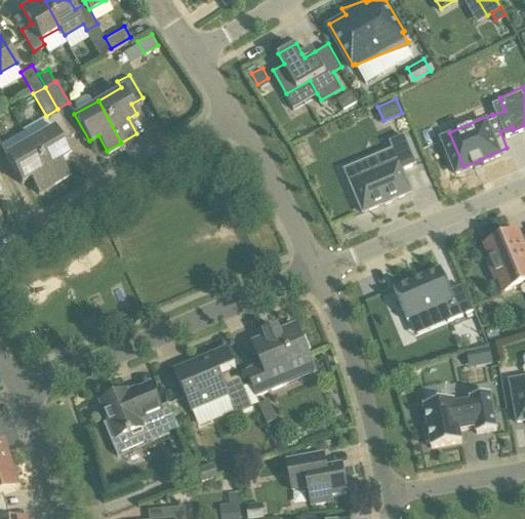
[(68,153),(53,126),(30,140),(53,182),(68,172),(59,158),(68,153)]
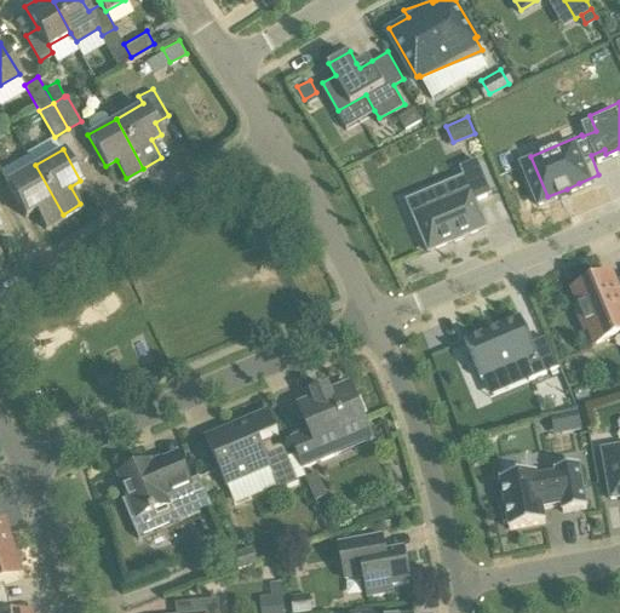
[(440,201),(414,212),(430,247),(454,238),(466,233),(487,224),(475,198),(492,190),(478,158),(460,164),(464,173),(434,185),(440,201)]
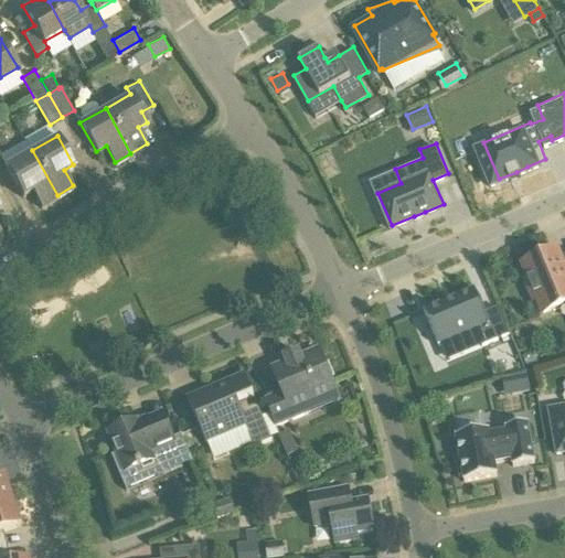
[(57,195),(32,150),(6,165),(22,194),(32,189),(41,204),(57,195)]
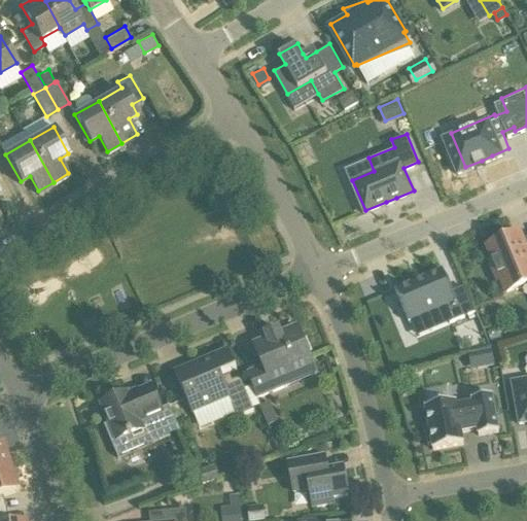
[(526,249),(520,232),(489,245),(495,258),(492,261),(498,276),(501,275),(507,287),(526,279),(526,249)]
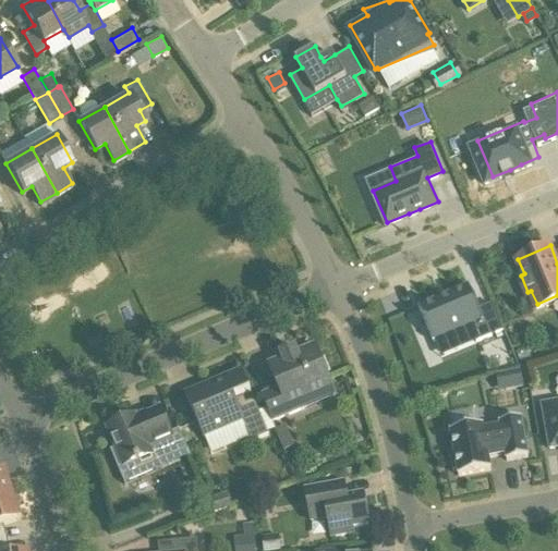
[(471,307),(461,283),(411,304),(425,339),(462,322),(469,339),(496,328),(485,301),(471,307)]
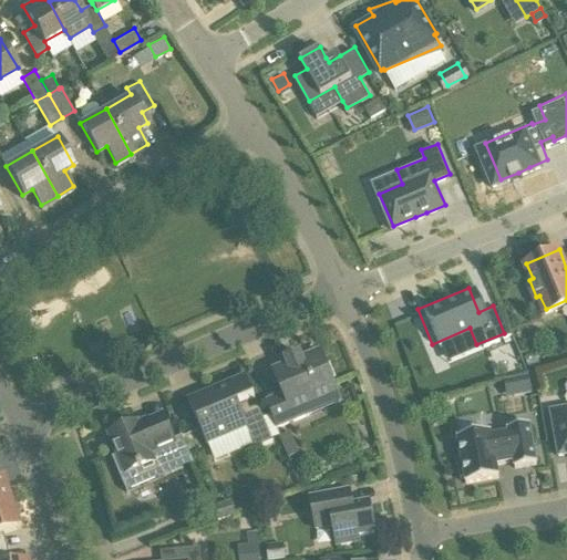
[(320,348),(302,355),(300,350),(285,356),(287,361),(274,366),(284,391),(266,398),(277,424),(340,397),(320,348)]
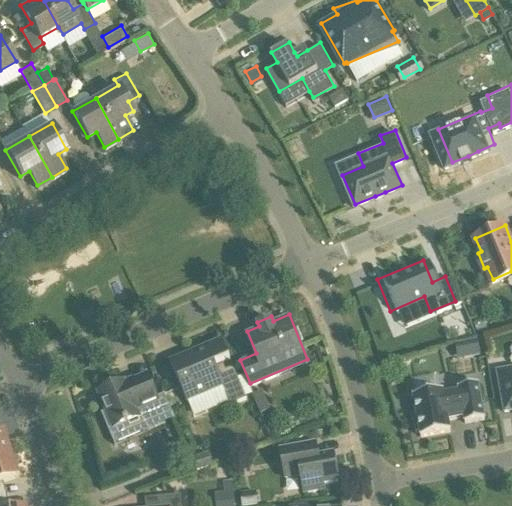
[(233,364),(226,367),(223,360),(230,357),(222,336),(206,343),(207,347),(173,361),(171,358),(170,358),(187,398),(222,383),(230,402),(246,395),(233,364)]
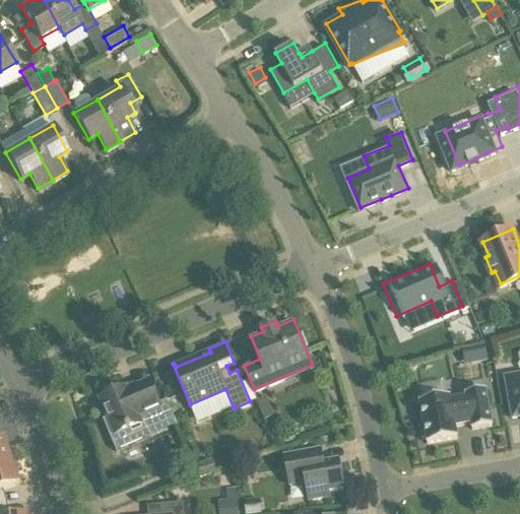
[(484,342),(474,344),(476,359),(488,357),(484,342)]
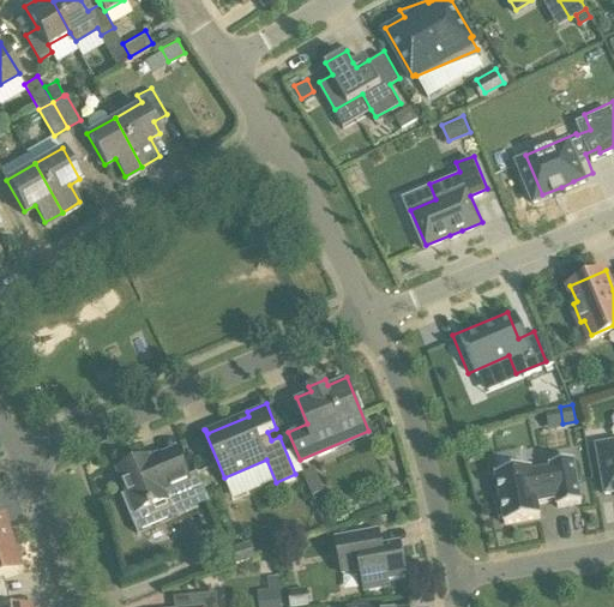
[(613,438),(597,442),(606,490),(613,488),(613,438)]
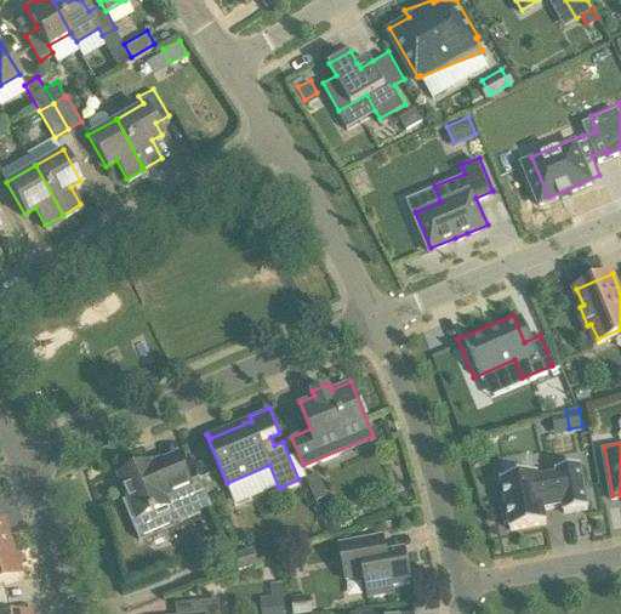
[(180,452),(164,458),(163,462),(154,466),(151,458),(119,471),(130,496),(125,499),(125,496),(124,498),(140,535),(141,535),(141,533),(176,518),(174,513),(209,499),(211,505),(212,504),(199,475),(198,475),(198,476),(191,478),(180,452)]
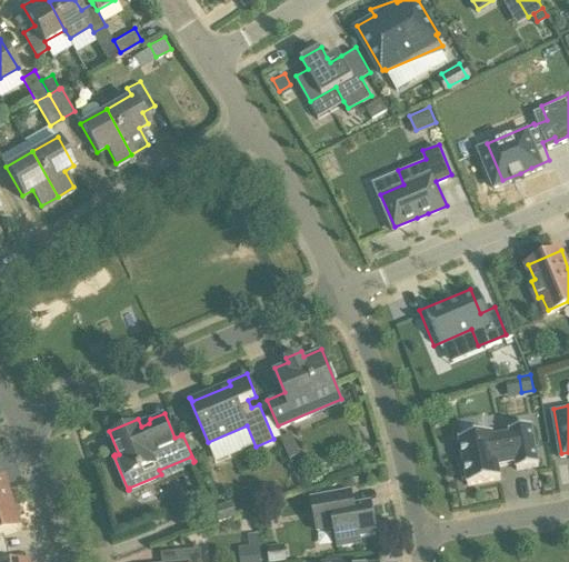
[(517,465),(539,462),(532,422),(510,427),(511,431),(493,434),(492,430),(460,435),(465,460),(460,461),(462,477),(467,475),(468,481),(501,475),(498,462),(516,459),(517,465)]
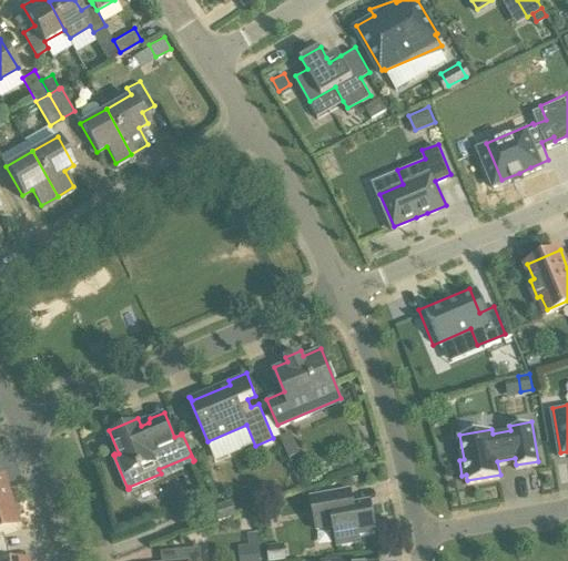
[(281,434),(290,456),(300,451),(291,429),(281,434)]
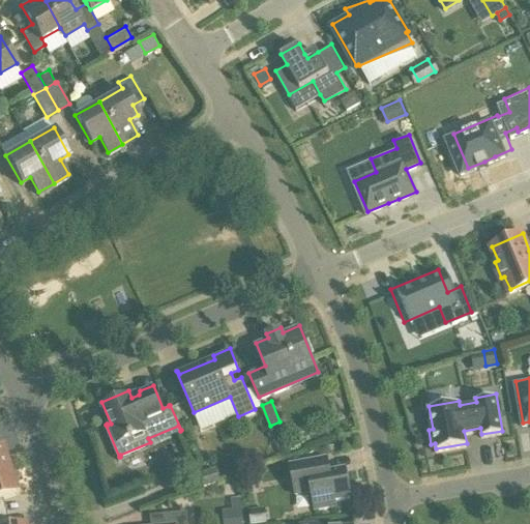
[(0,470),(9,467),(2,443),(0,443),(0,470)]
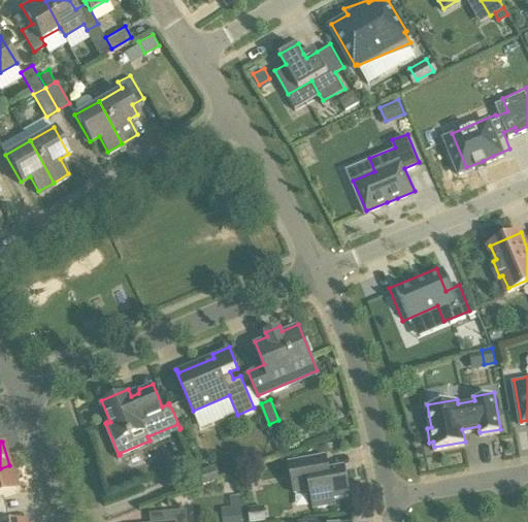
[(344,465),(328,468),(325,453),(289,460),(295,490),(310,487),(314,506),(335,501),(334,496),(350,493),(344,465)]
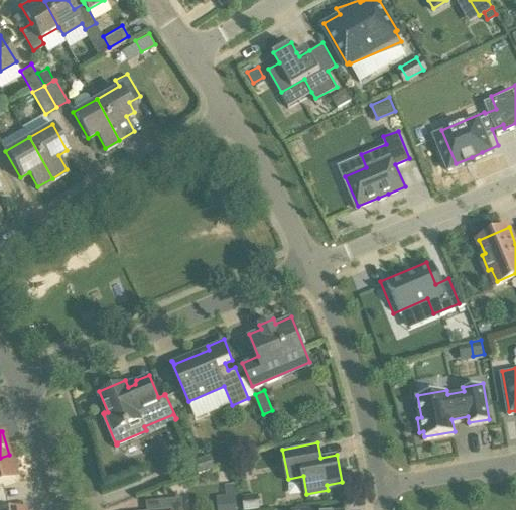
[(196,458),(200,471),(214,465),(211,454),(196,458)]
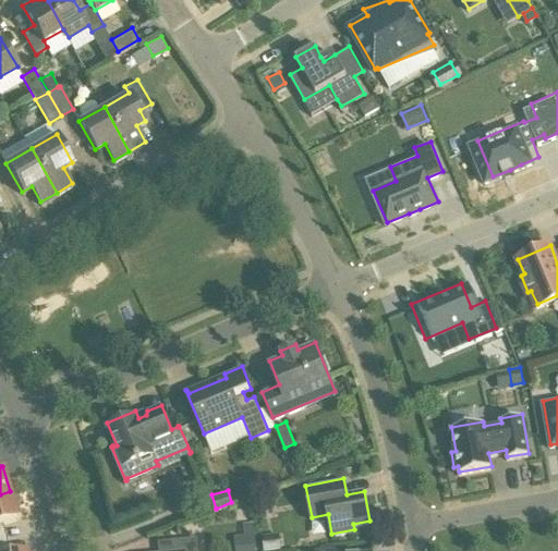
[(0,537),(0,538),(0,536),(0,522),(19,516),(10,491),(0,494),(0,537)]
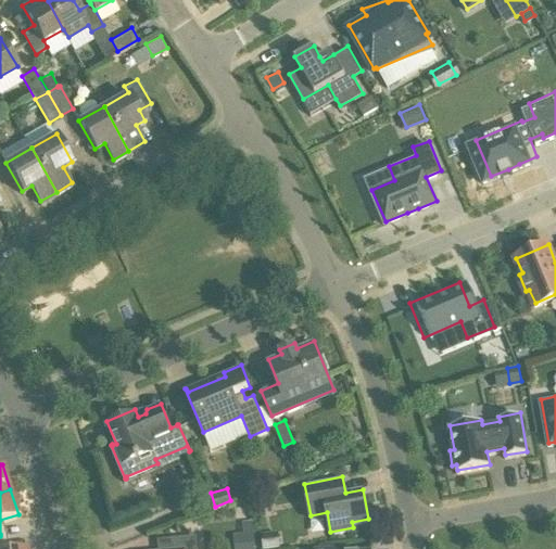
[(235,548),(255,548),(253,530),(234,531),(235,548)]
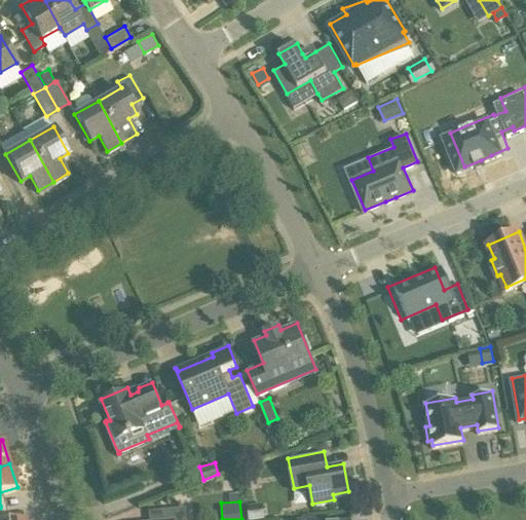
[(250,518),(265,516),(263,502),(248,503),(250,518)]
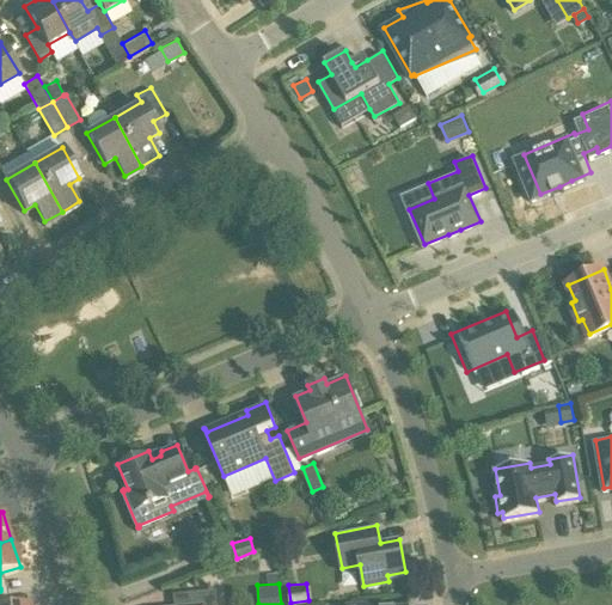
[(218,604),(216,587),(188,590),(189,604),(177,604),(218,604)]
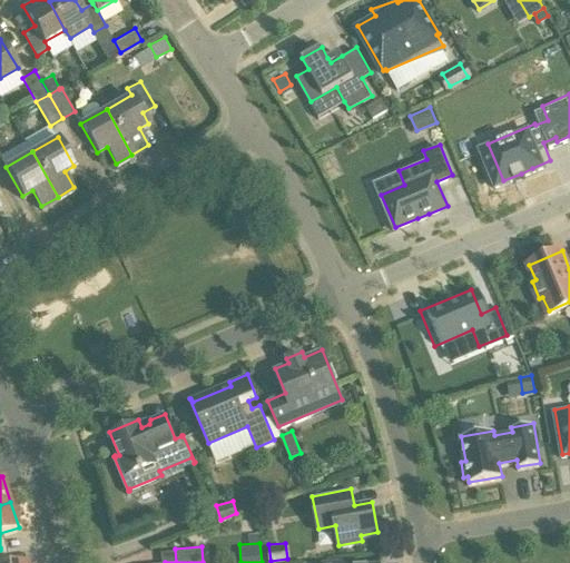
[(0,562),(26,562),(27,562),(13,562),(2,562),(0,550),(0,549),(0,562)]
